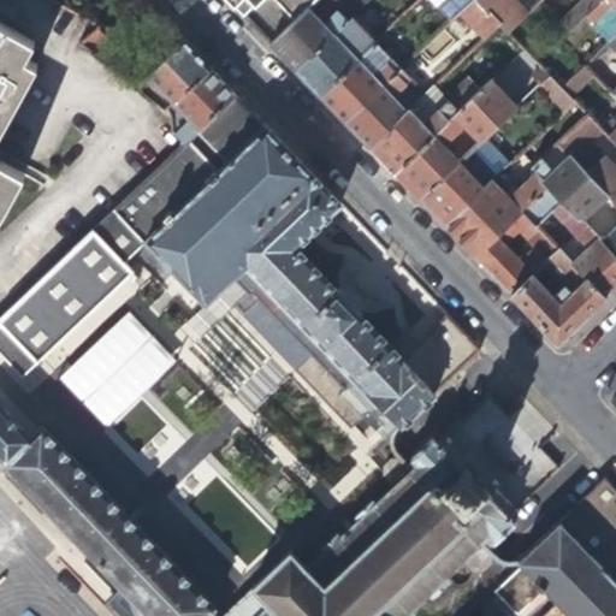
[(252,0),(255,3),(256,0),(276,0),(294,18),(308,4),(312,0),(252,0)]
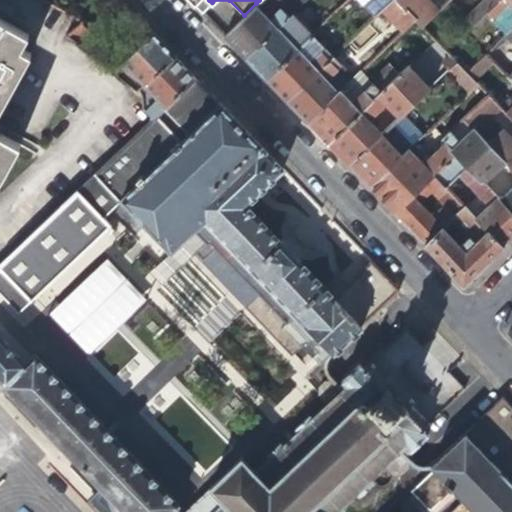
[(360,0),(374,14),(376,12),(388,0),(360,0)]
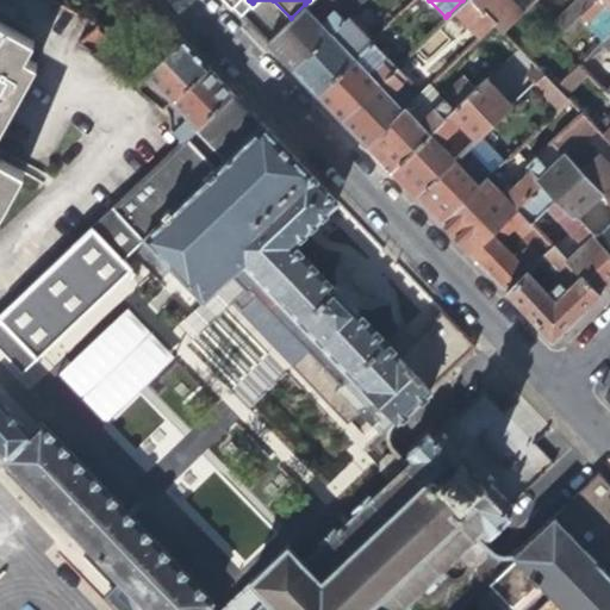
[(473,0),(462,0),(448,14),(473,39),(493,20),(473,0)]
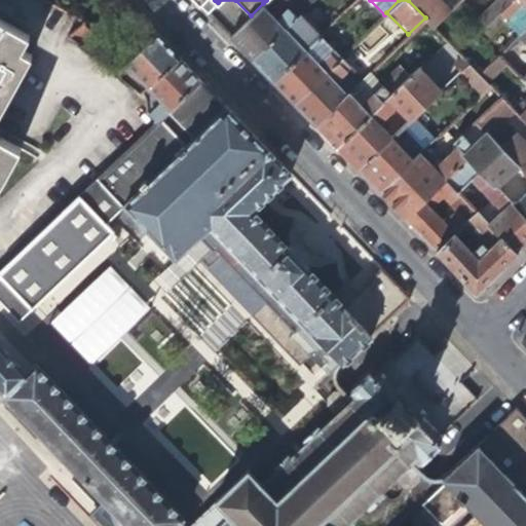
[(450,10),(440,0),(408,0),(425,17),(433,26),(450,10)]
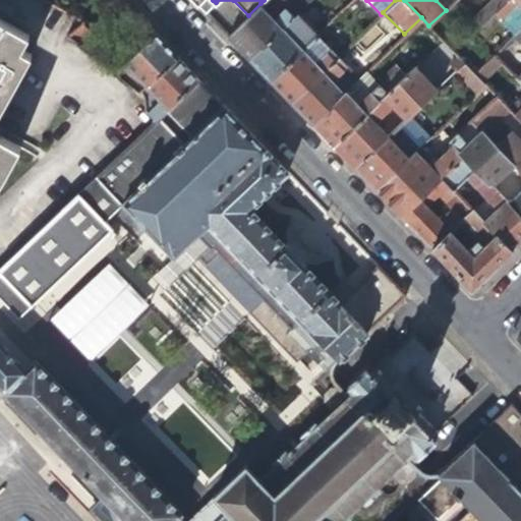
[(462,0),(455,0),(446,10),(428,25),(443,40),(453,51),(472,33),(483,21),(475,13),(462,0)]
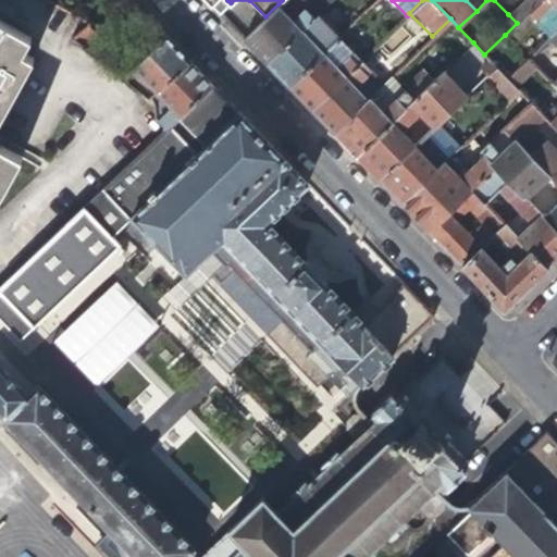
[(522,0),(519,4),(527,13),(528,12),(541,0),(522,0)]
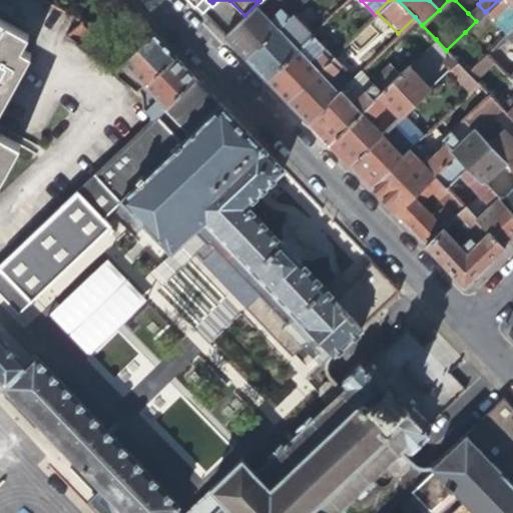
[(512,2),(512,3),(512,0),(498,0),(486,11),(494,19),(512,2)]
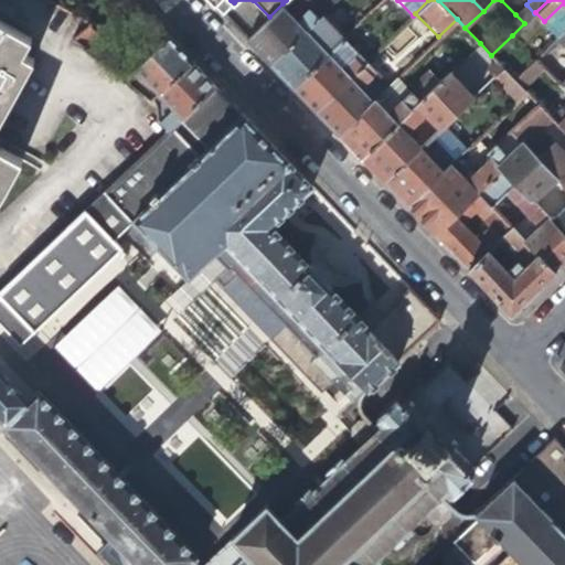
[(297,19),(283,3),(269,17),(246,39),(270,63),(307,29),(319,17),(310,7),(297,19)]
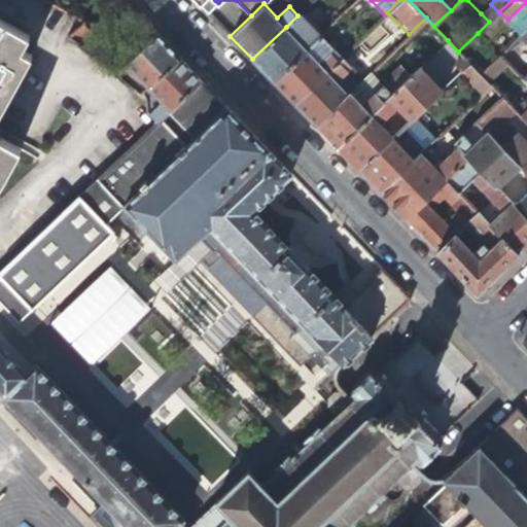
[(491,4),(481,13),(489,22),(498,12),(491,4)]
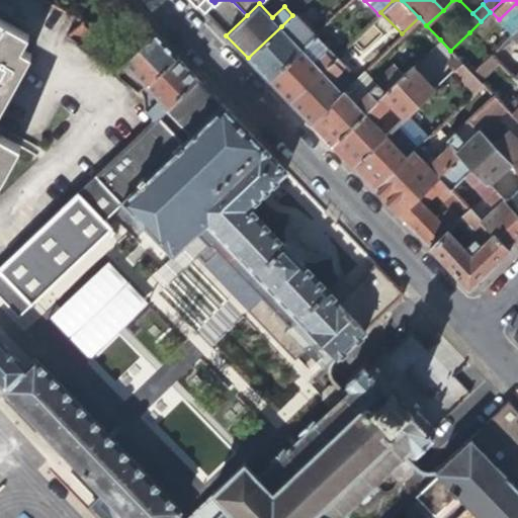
[(0,183),(21,145),(0,134),(0,104),(31,48),(22,44),(29,30),(0,13),(0,183)]
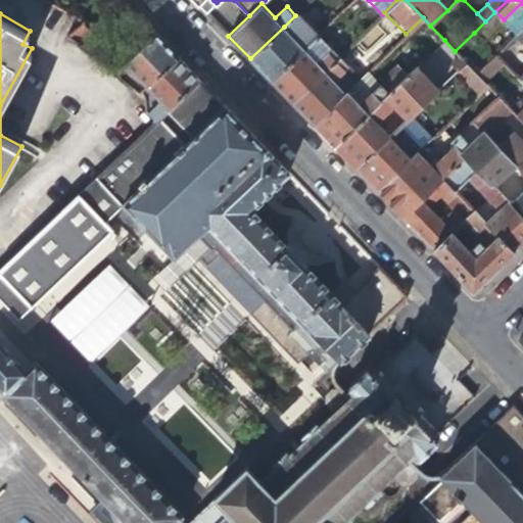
[(297,13),(295,15),(284,27),(250,58),(259,68),(271,81),(304,48),(316,37),(319,35),(297,13)]
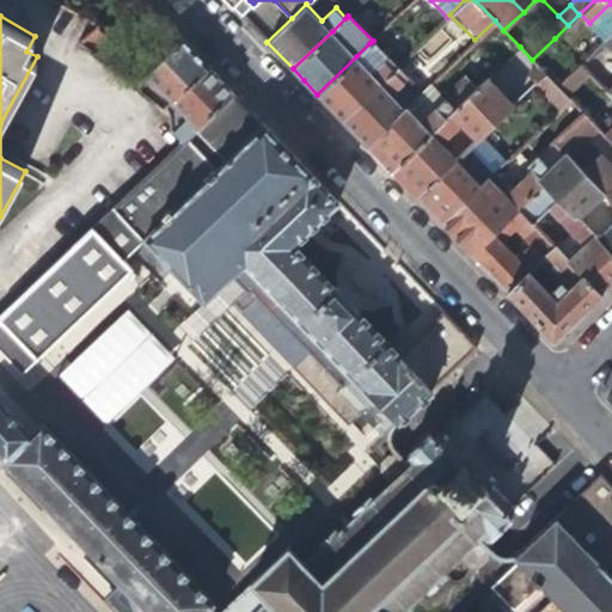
[(440,26),(412,55),(432,73),(458,44),(440,26)]
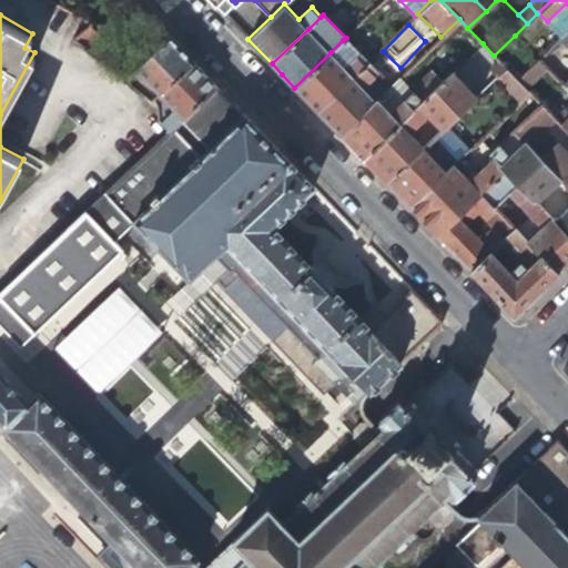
[(137,67),(160,91),(193,59),(179,44),(170,36),(137,67)]
